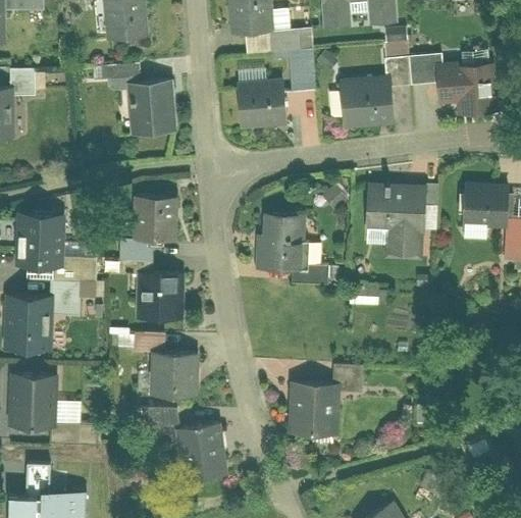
[(146,0),(101,0),(104,40),(150,39),(146,0)]
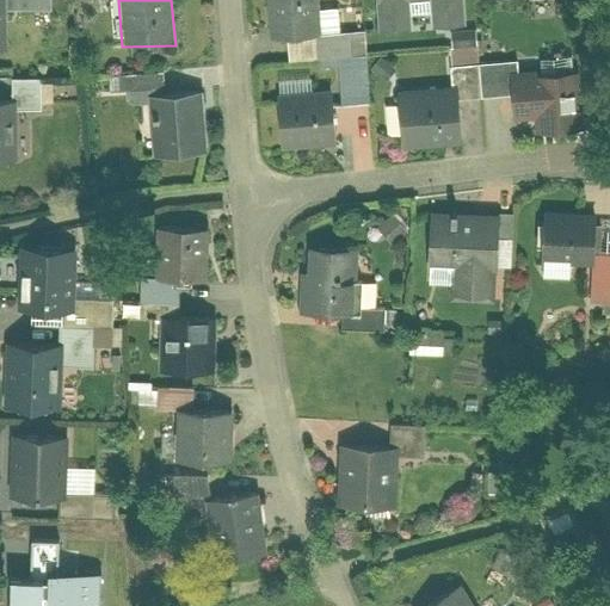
[(315,0),(263,0),(266,38),(319,33),(315,0)]
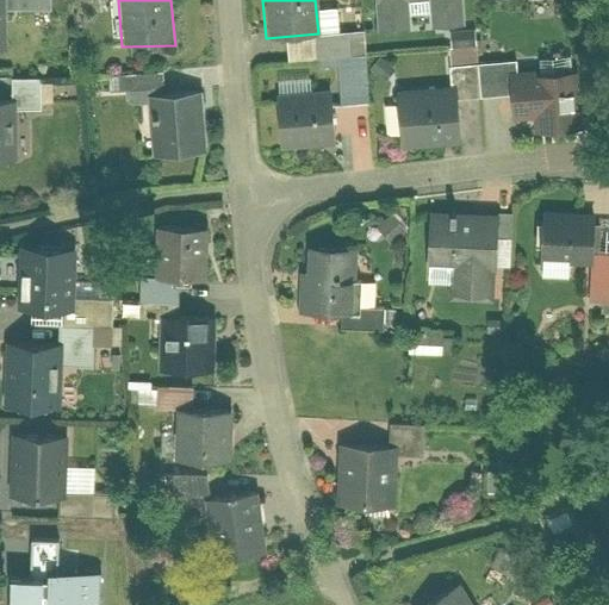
[(460,0),(373,0),(377,38),(411,35),(409,4),(432,1),(434,30),(464,27),(460,0)]
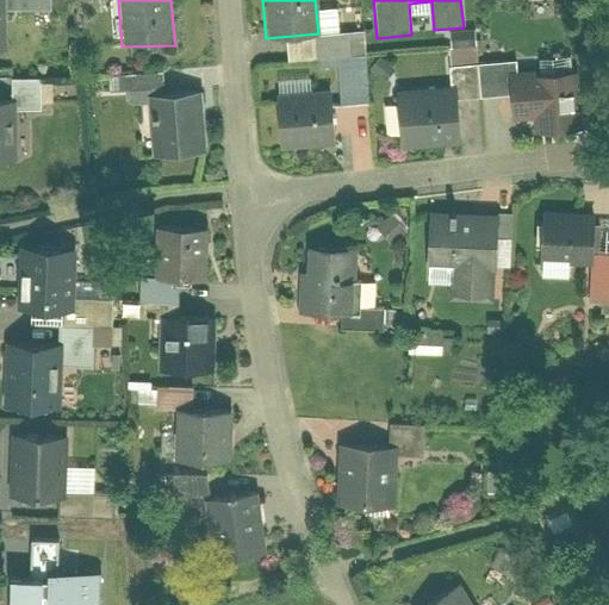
[(564,75),(509,78),(511,125),(533,124),(534,141),(584,137),(582,95),(565,97),(564,75)]
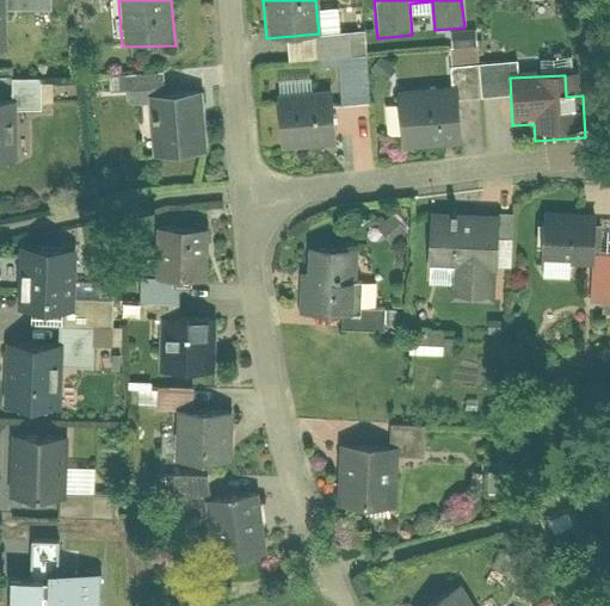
[(456,88),(395,93),(398,119),(400,150),(460,146),(456,88)]
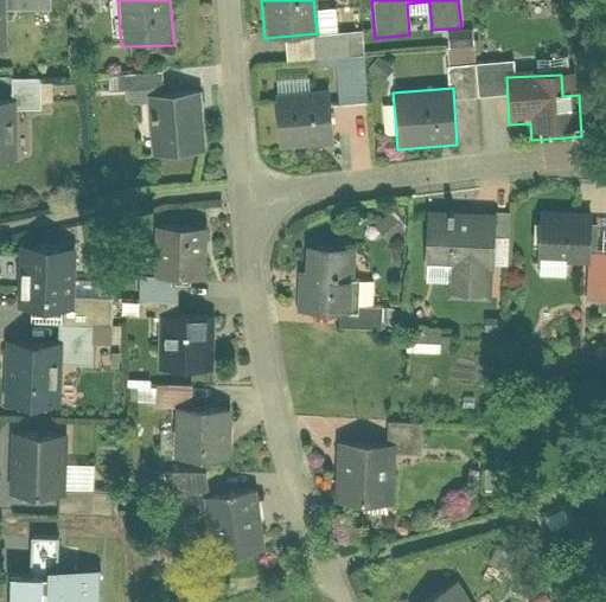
[(329,91),(275,95),(278,148),(331,145),(329,91)]
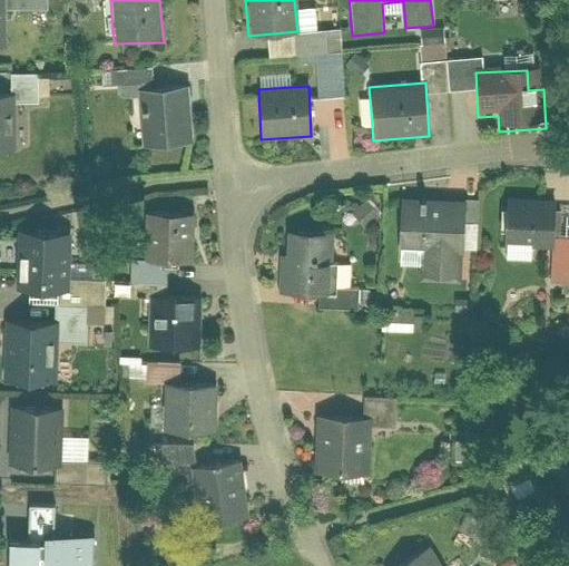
[(138,91),(144,149),(190,144),(185,87),(138,91)]
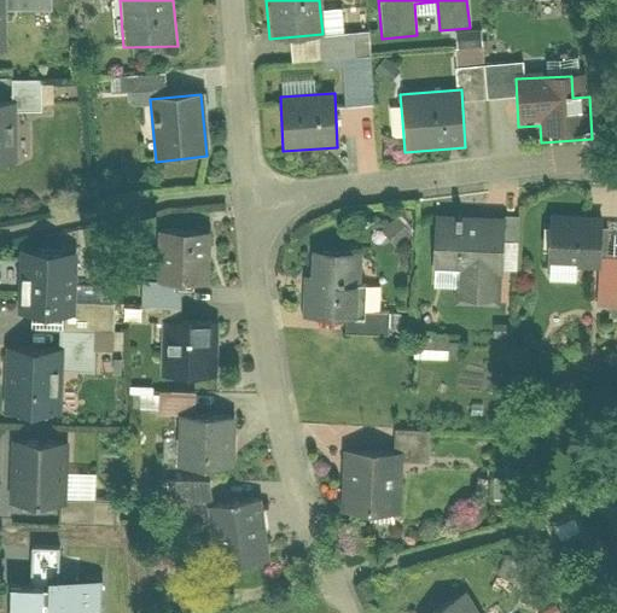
[(12,110),(0,110),(0,165),(13,167),(12,110)]
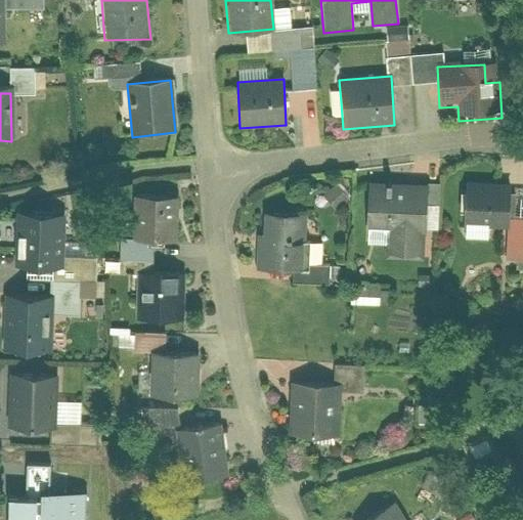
[(441,184),(368,183),(367,246),(386,246),(385,261),(431,261),(431,230),(440,230),(441,184)]
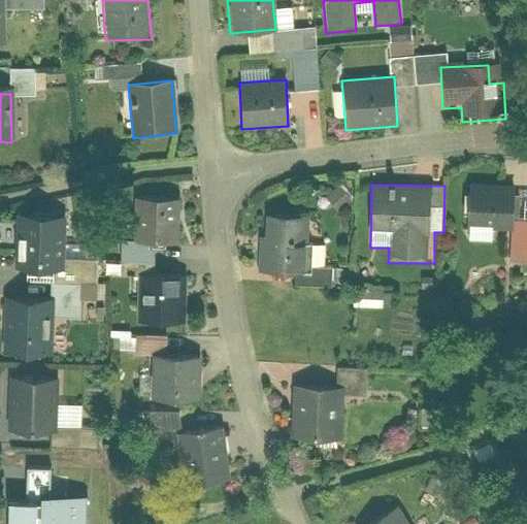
[(514,187),(464,187),(464,232),(514,231),(514,187)]
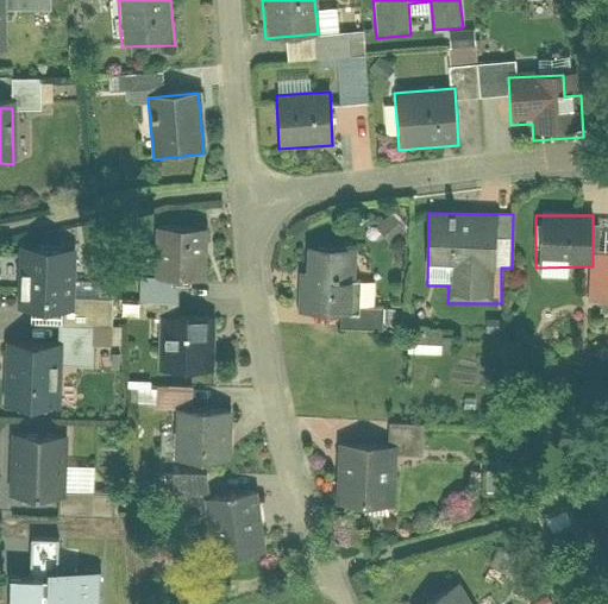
[(211,232),(160,231),(156,283),(158,283),(206,282),(211,232)]
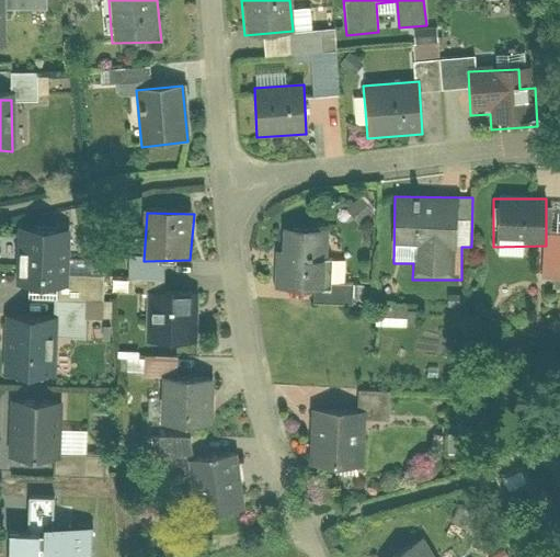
[(67,227),(13,226),(13,251),(23,251),(22,285),(66,286),(67,227)]
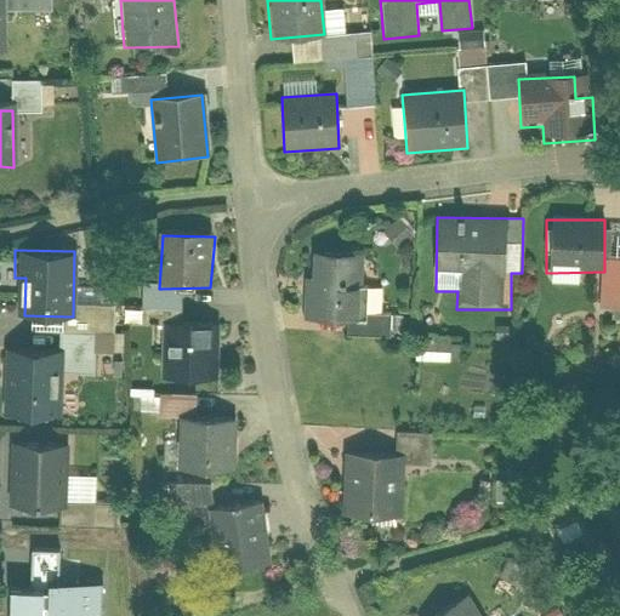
[(312,280),(303,280),(303,323),(364,321),(364,255),(312,255),(312,280)]
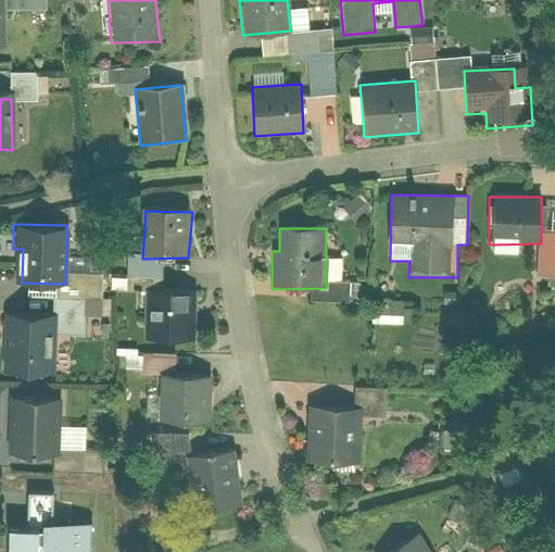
[(199,295),(144,295),(146,341),(198,342),(199,295)]
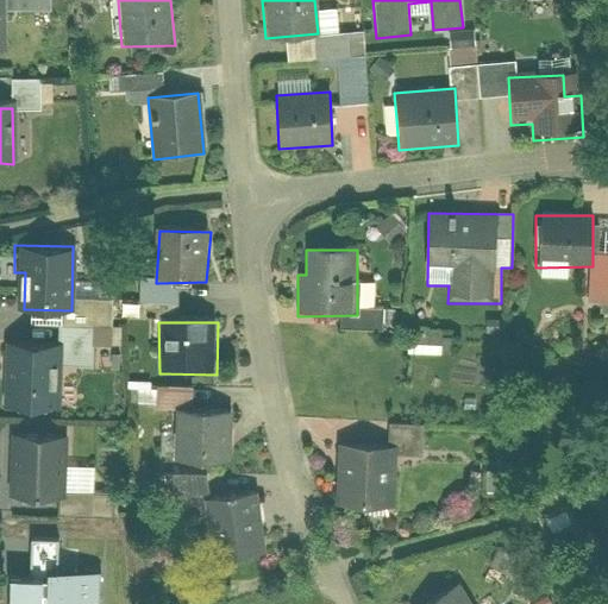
[(6,351),(6,410),(60,410),(60,351),(6,351)]
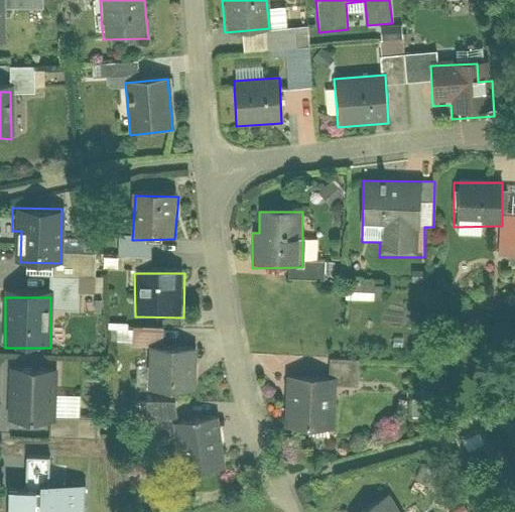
[(199,352),(149,351),(148,394),(197,391),(199,352)]
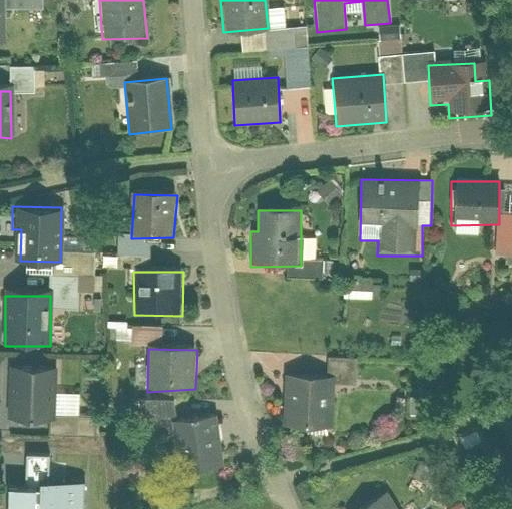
[(53,374),(12,374),(11,424),(52,425),(53,374)]
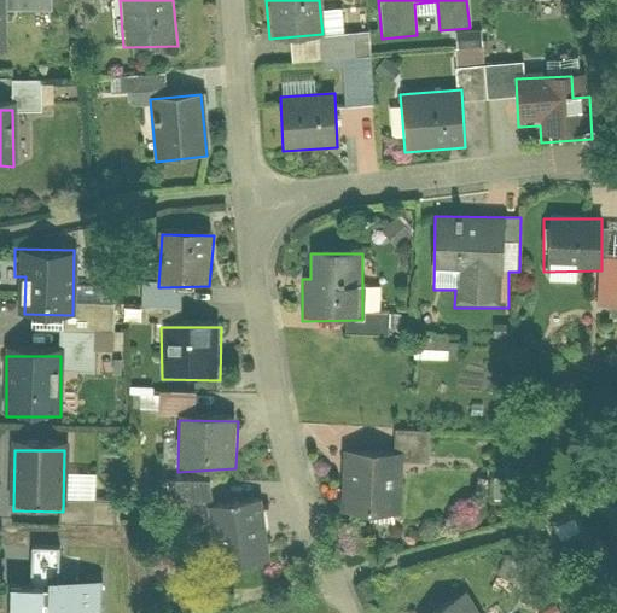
[(343,454),(344,512),(401,513),(406,455),(343,454)]
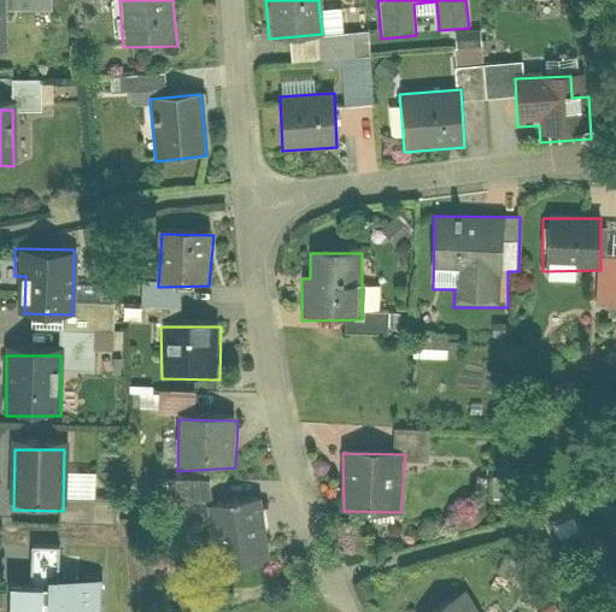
[(263,501),(205,508),(220,570),(270,562),(263,501)]
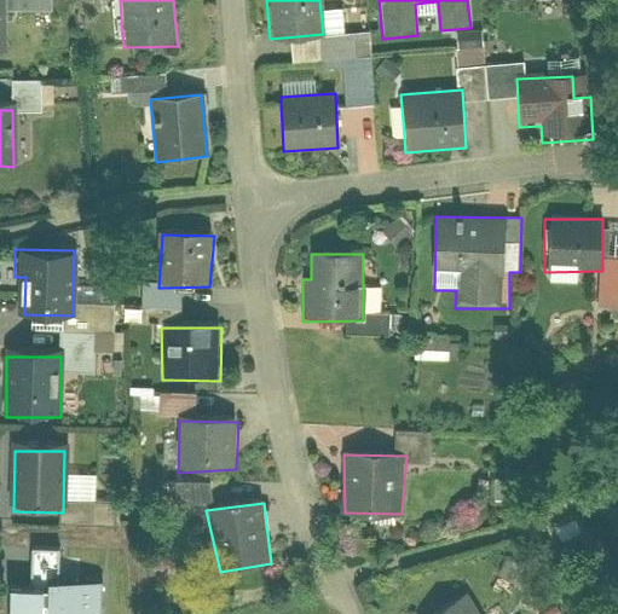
[(104,583),(62,584),(63,613),(94,613),(94,610),(105,610),(104,583)]
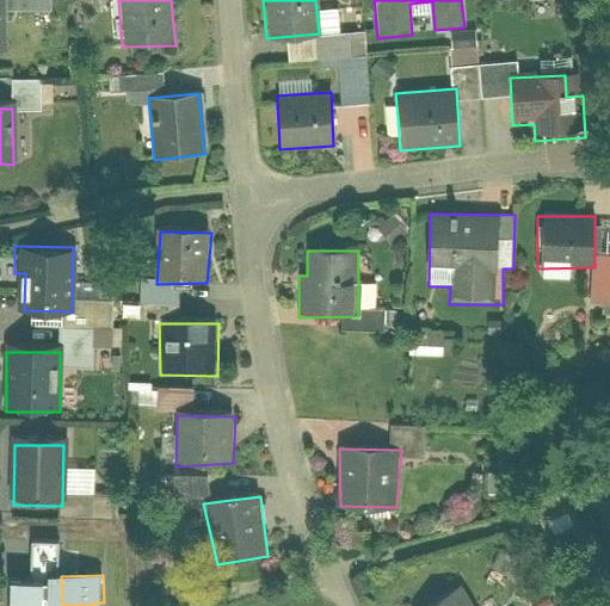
[(43,605),(43,583),(6,583),(6,605),(43,605)]
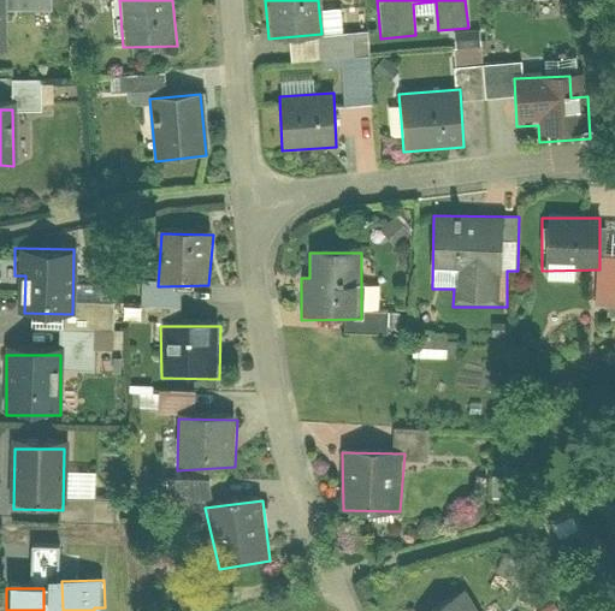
[(475,610),(463,589),(426,610),(475,610)]
